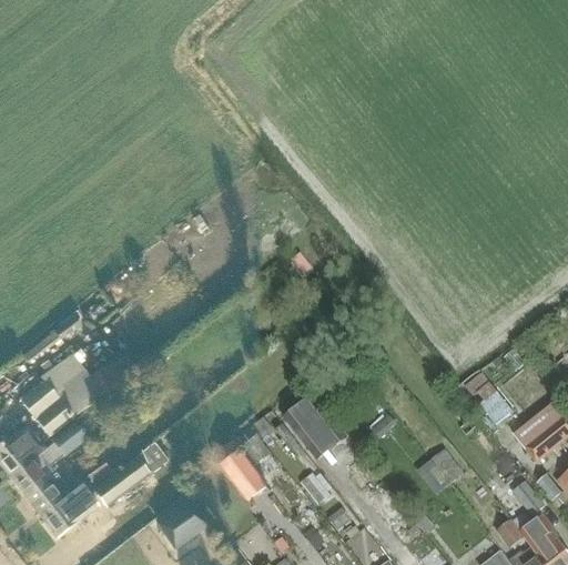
[(300,250),(291,258),(296,265),(306,258),(300,250)]
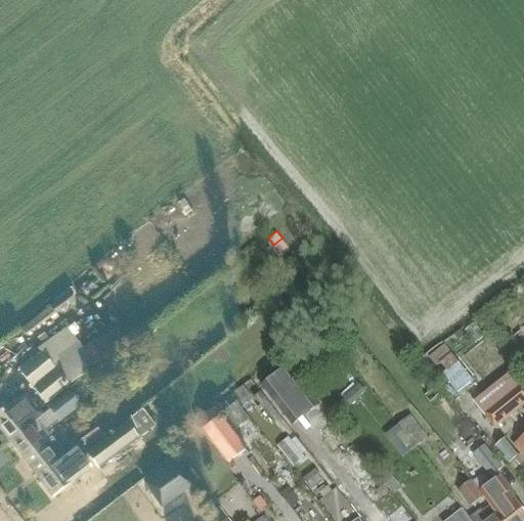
[(74,300),(68,291),(49,305),(19,327),(26,335),(54,313),(55,313),(74,300)]
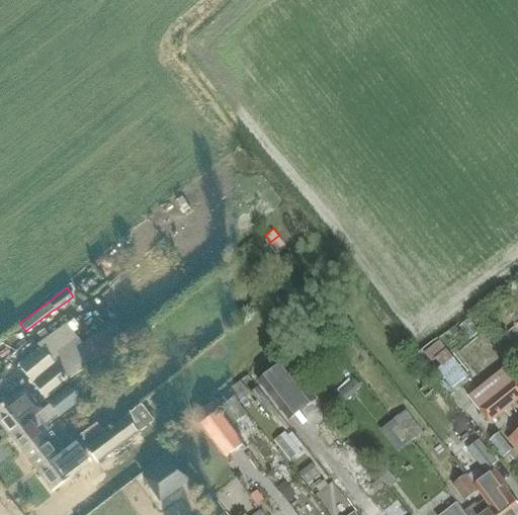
[(42,398),(90,360),(62,324),(37,342),(41,347),(17,366),(42,398)]
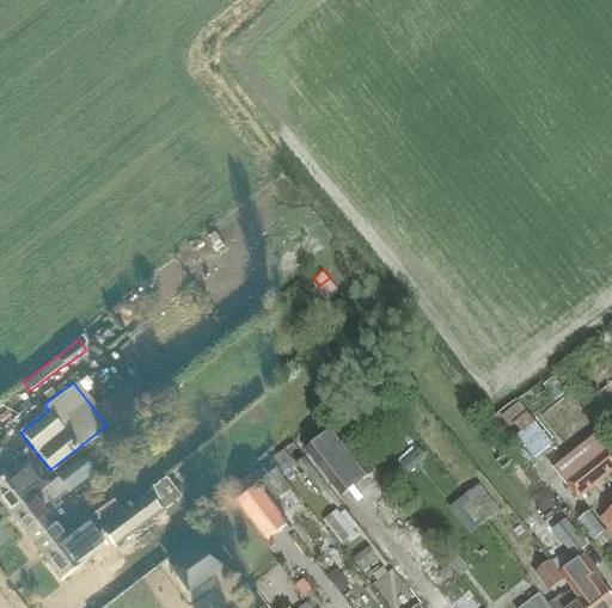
[(537,455),(556,438),(537,417),(518,434),(537,455)]
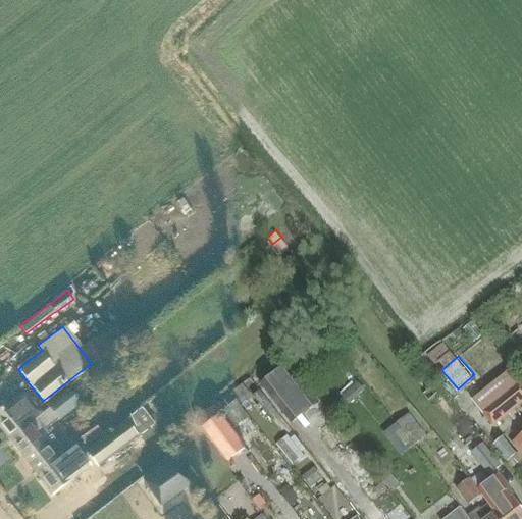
[(290,421),(317,401),(288,361),(261,381),(290,421)]
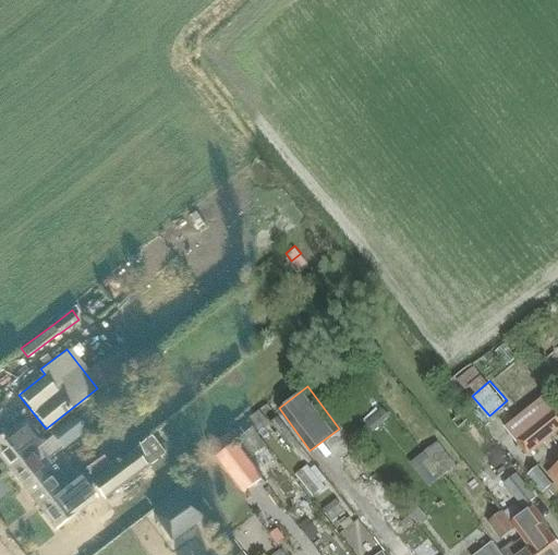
[(557,429),(557,408),(545,391),(505,424),(528,454),(557,429)]
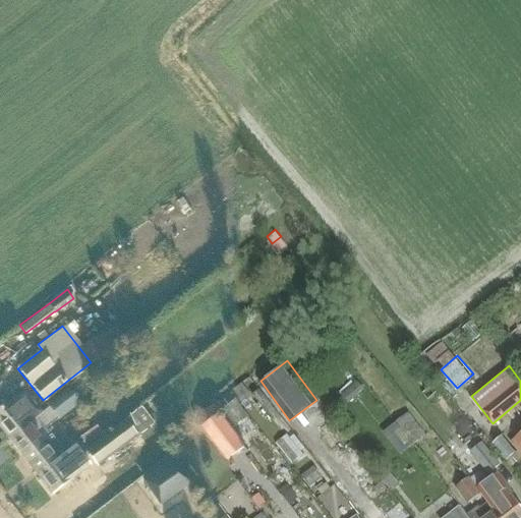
[(357,381),(342,394),(347,400),(363,387),(357,381)]
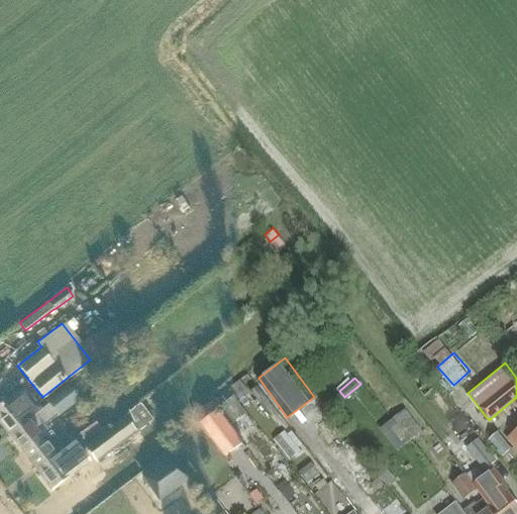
[(58,414),(78,398),(67,385),(46,401),(58,414)]
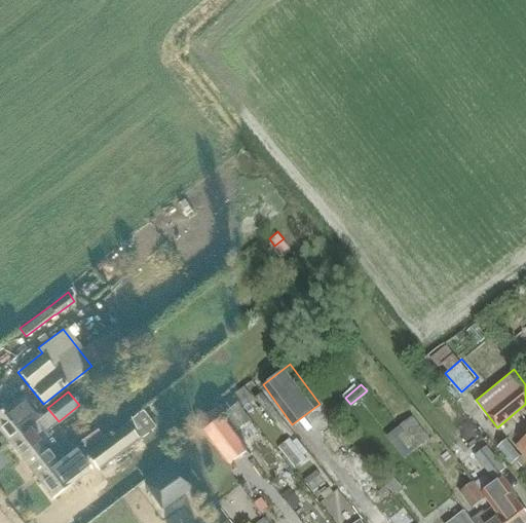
[(0,431),(8,441),(36,419),(41,415),(24,395),(12,404),(10,402),(0,409),(0,431)]
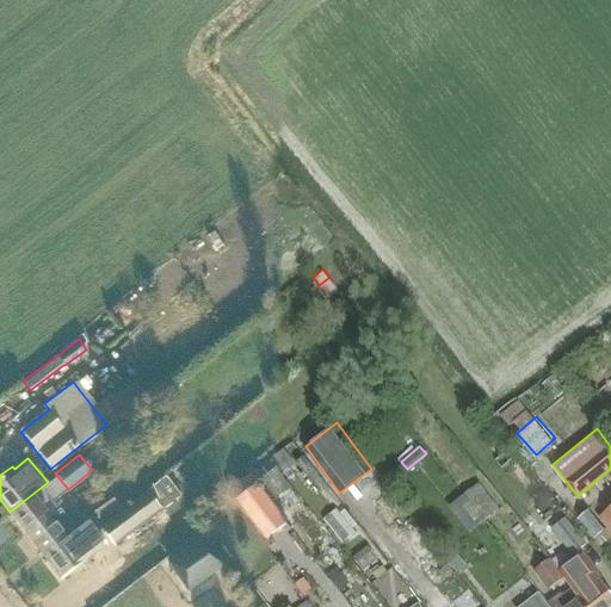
[(179,494),(166,476),(148,490),(99,526),(113,544),(160,509),(179,494)]
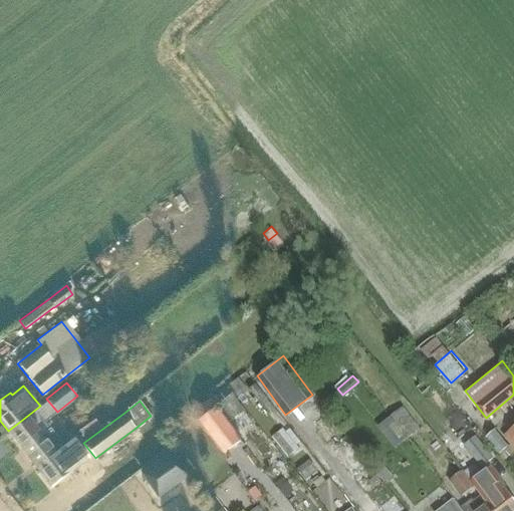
[(420,426),(402,404),(389,415),(407,437),(420,426)]
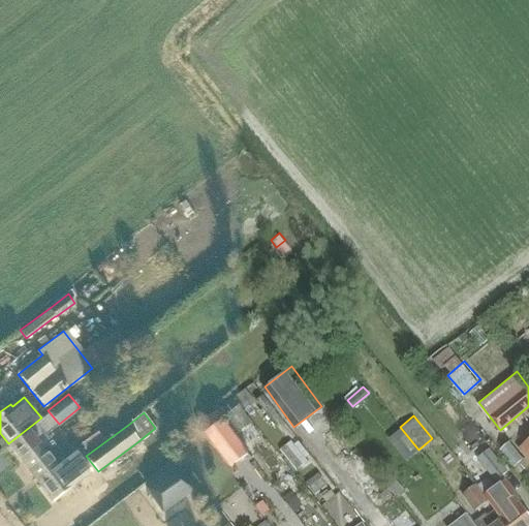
[(228,466),(247,452),(222,419),(203,433),(228,466)]
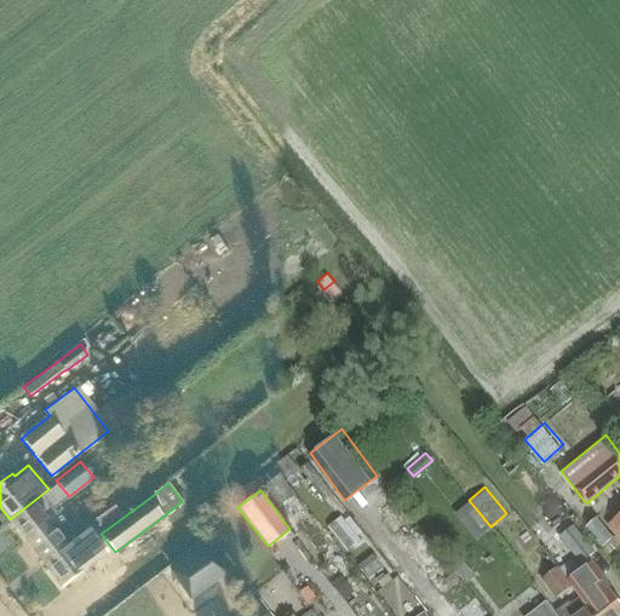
[(59,516),(56,510),(42,494),(10,519),(27,541),(59,516)]
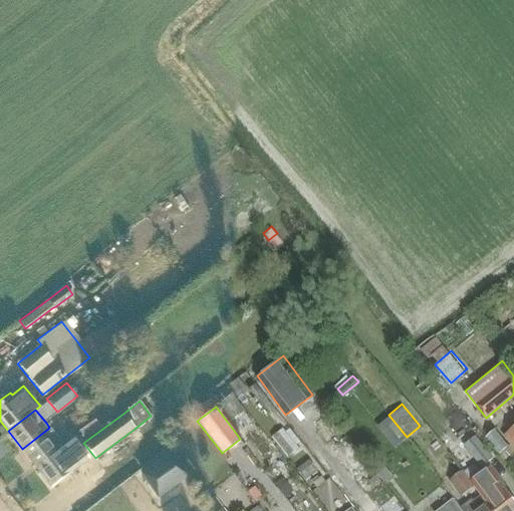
[(78,431),(86,441),(102,428),(95,419),(78,431)]
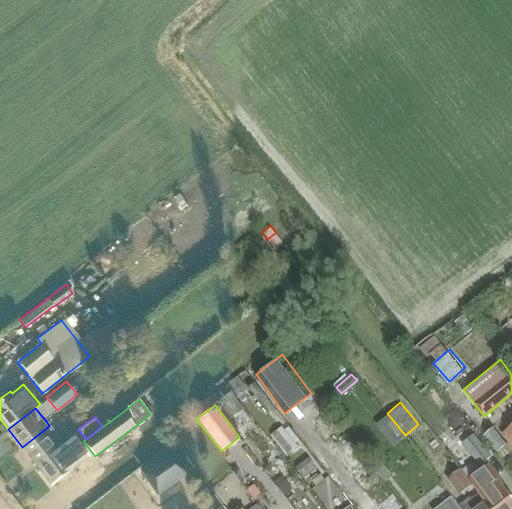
[(511,422),(502,431),(511,443),(511,422)]
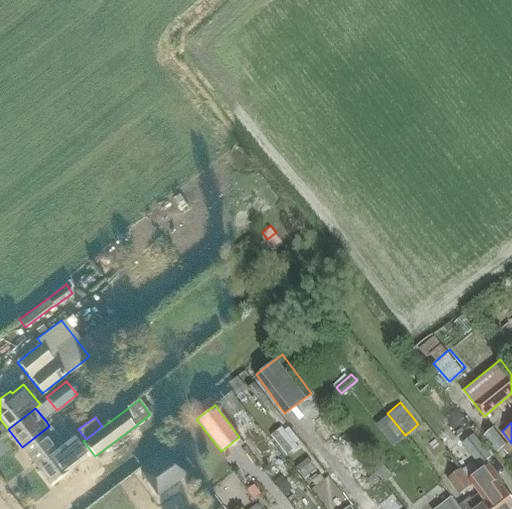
[(287,453),(297,444),(281,425),(271,433),(287,453)]
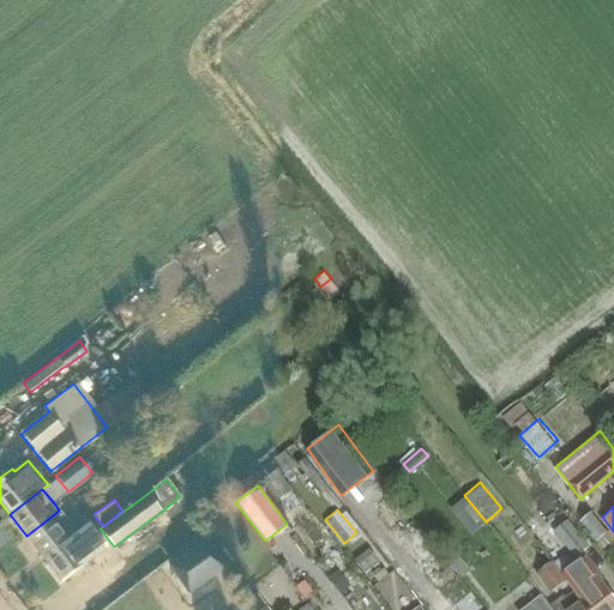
[(607,530),(590,509),(577,521),(594,541),(607,530)]
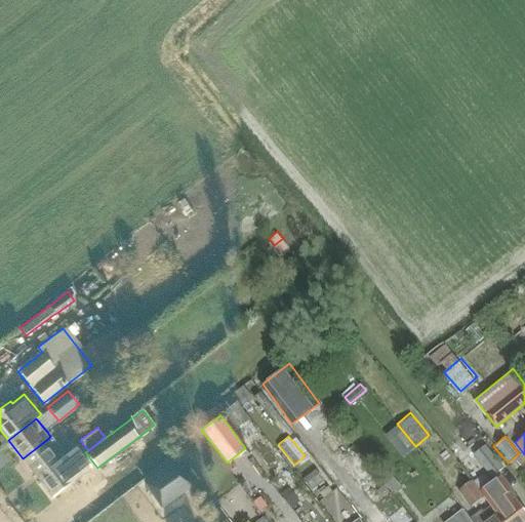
[(58,448),(50,437),(23,458),(37,477),(70,453),(63,445),(58,448)]
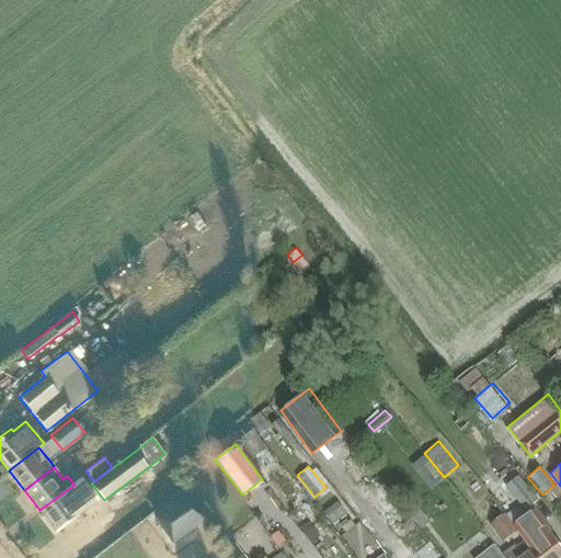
[(506,484),(525,509),(538,498),(519,474),(506,484)]
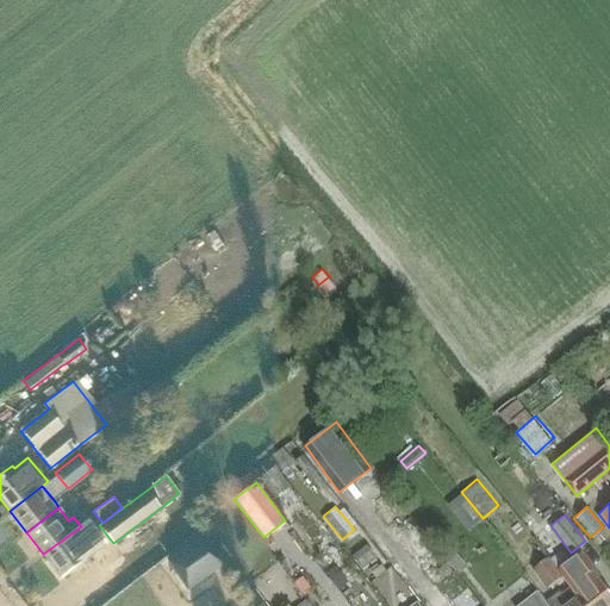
[(603,528),(592,536),(598,542),(609,532),(609,529),(607,524),(603,528)]
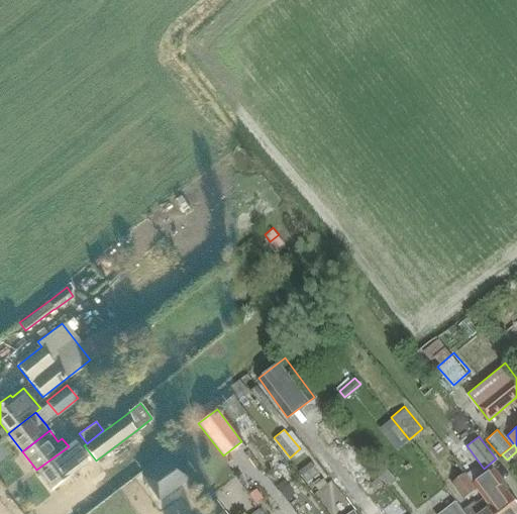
[(52,489),(79,468),(71,458),(76,455),(69,446),(36,470),(52,489)]
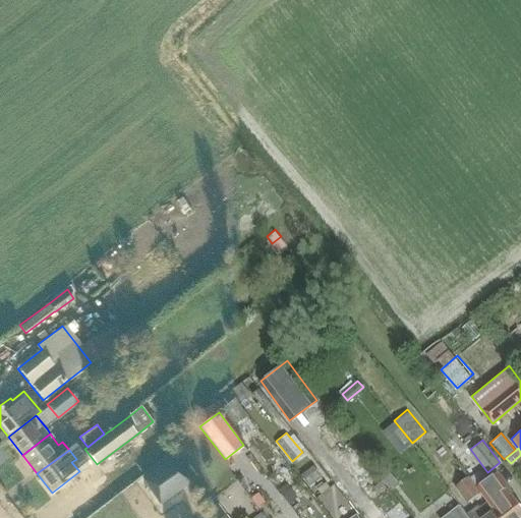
[(142,478),(153,493),(160,503),(166,499),(190,480),(174,458),(164,464),(142,478)]
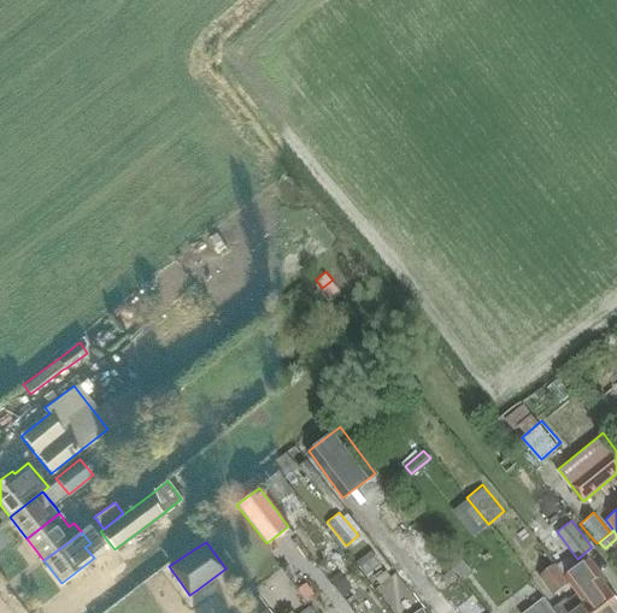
[(357,560),(363,570),(378,559),(371,549),(357,560)]
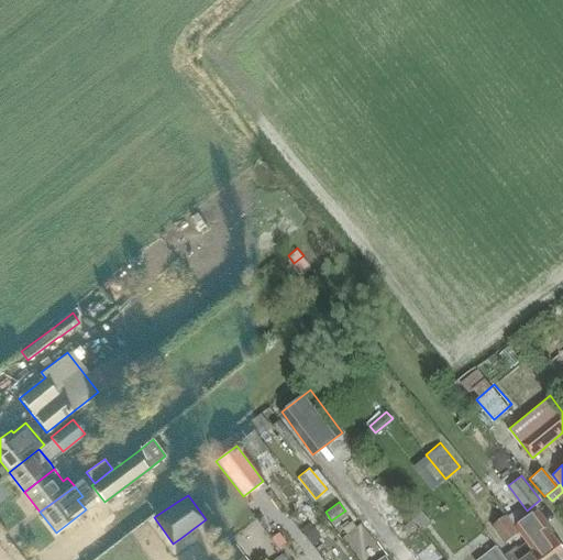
[(407,509),(421,527),(430,519),(415,502),(407,509)]
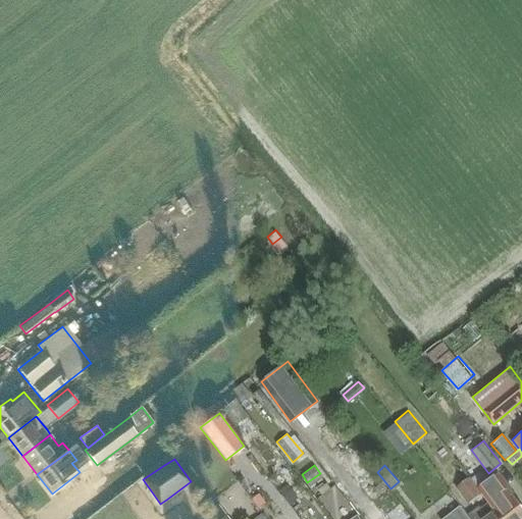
[(520,518),(521,518),(521,506),(506,484),(502,486),(493,475),(477,487),(480,491),(481,494),(487,502),(488,502),(501,518),(520,518)]
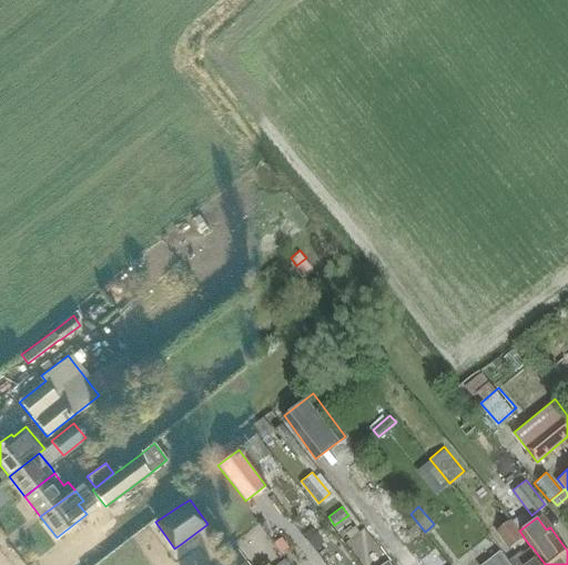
[(519,531),(510,518),(496,528),(509,547),(524,537),(523,535),(519,531)]
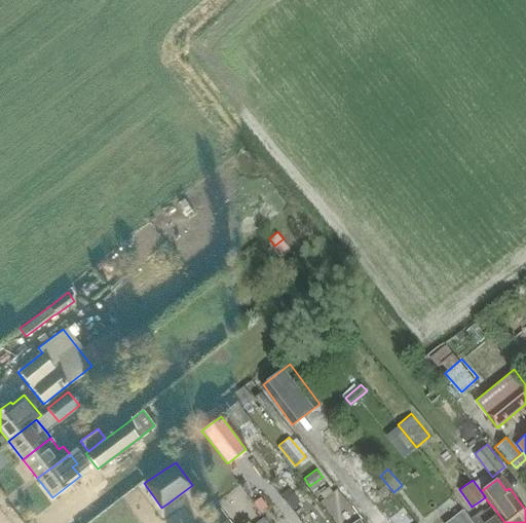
[(289,487),(280,493),(291,506),(299,499),(289,487)]
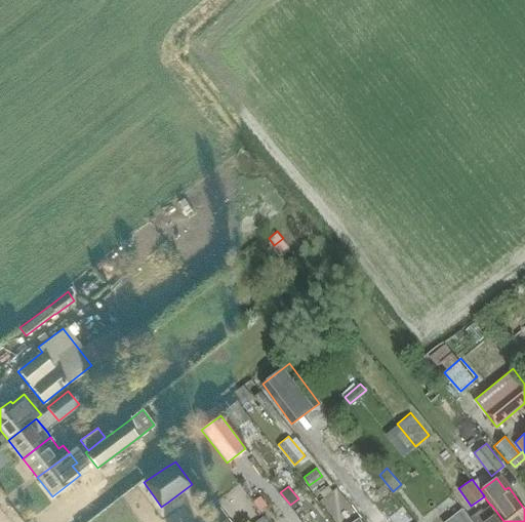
[(358,488),(347,495),(339,486),(327,494),(338,511),(350,504),(356,513),(368,505),(358,488)]
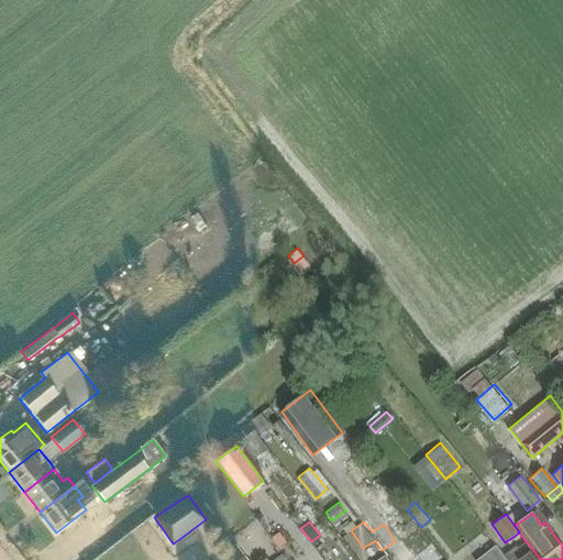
[(508,559),(540,559),(527,541),(526,541),(519,547),(517,545),(505,555),(508,559)]
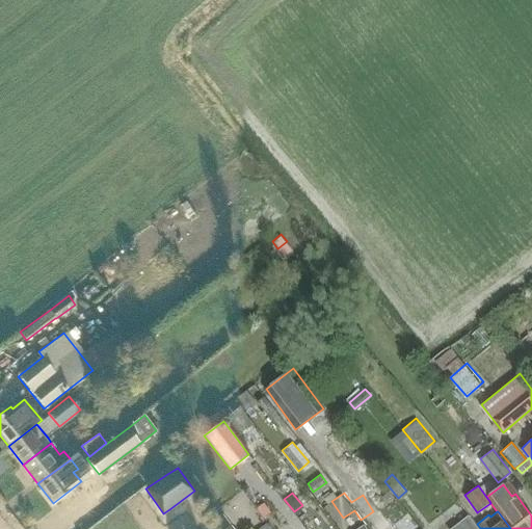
[(236,528),(222,512),(211,522),(216,528),(236,528)]
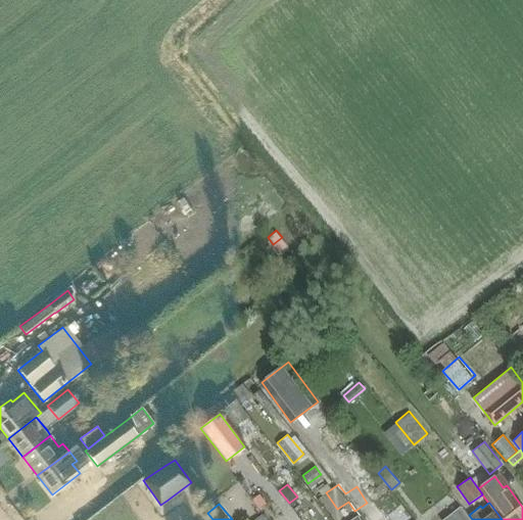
[(472,519),(469,515),(468,515),(461,505),(441,519),(472,519)]
